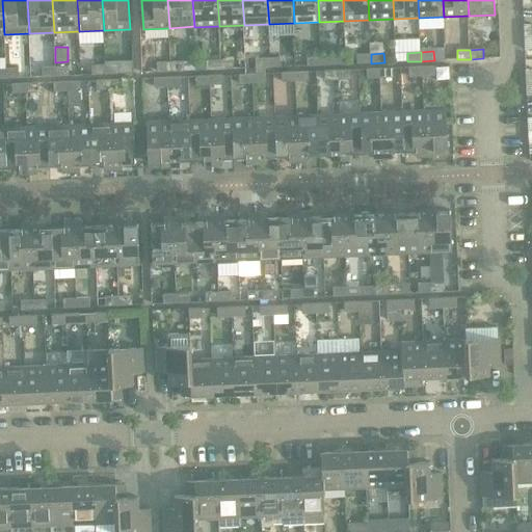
[(371,63),(371,54),(357,55),(357,63),(371,63)]
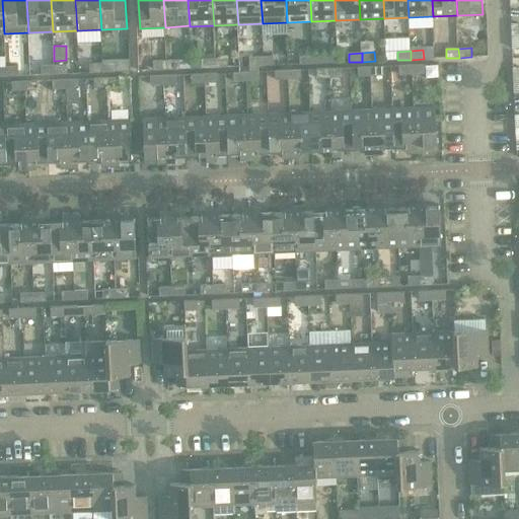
[(325,54),(313,55),(313,64),(326,63),(325,54)]
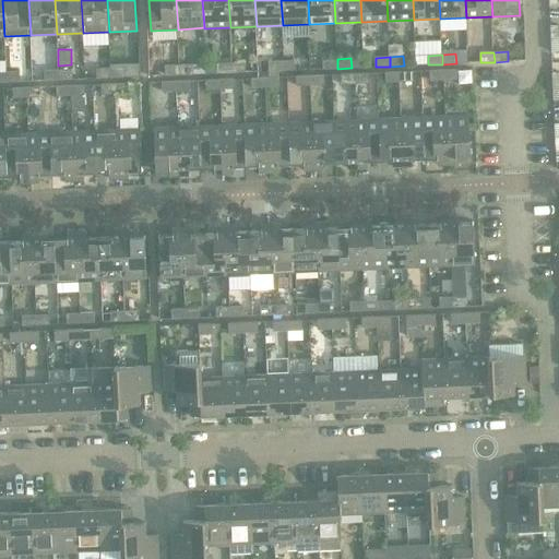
[(337,69),(337,59),(323,60),(324,69),(337,69)]
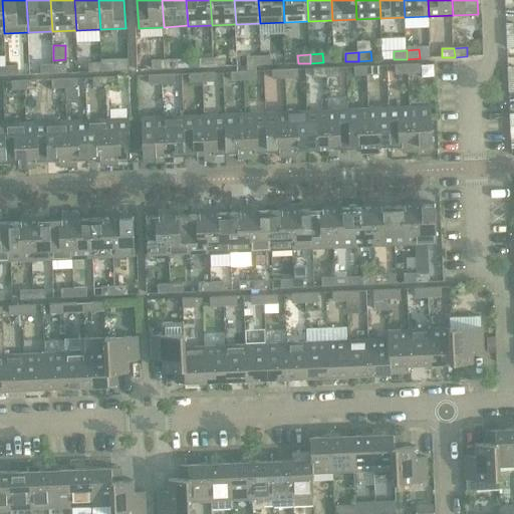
[(247,57),(248,71),(248,72),(257,71),(257,65),(256,65),(256,56),(247,57)]
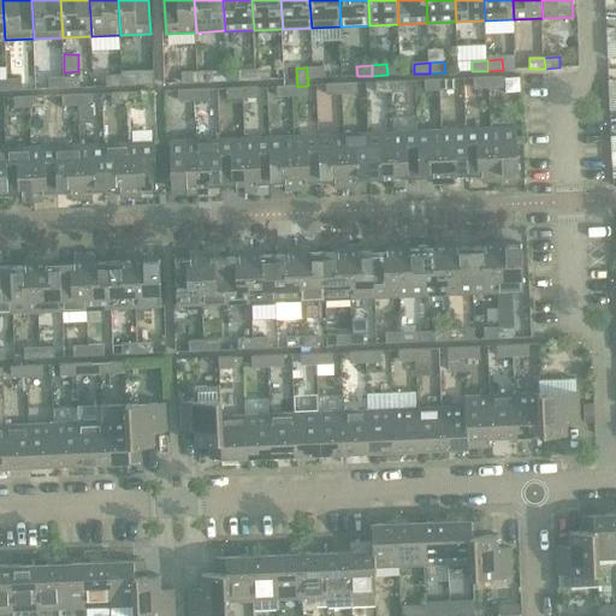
[(325,67),(307,67),(307,78),(308,78),(325,77),(325,67)]
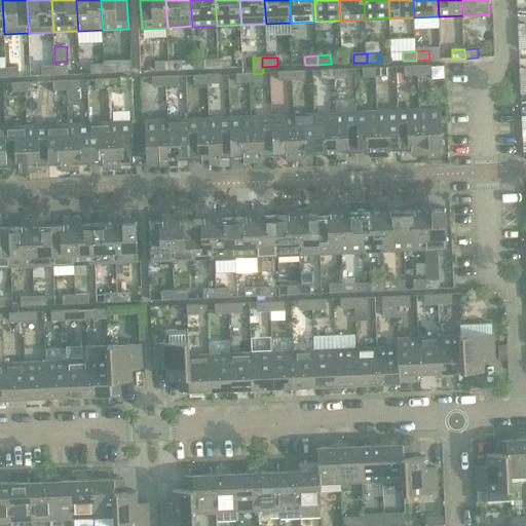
[(231,59),(218,60),(219,69),(231,68),(231,59)]
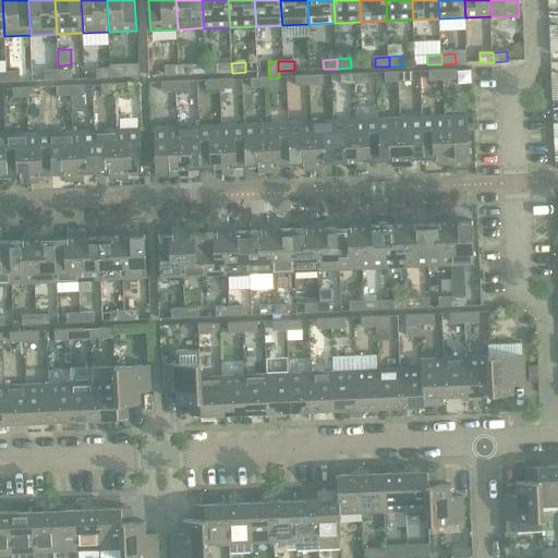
[(232,73),(231,63),(218,64),(218,73),(232,73)]
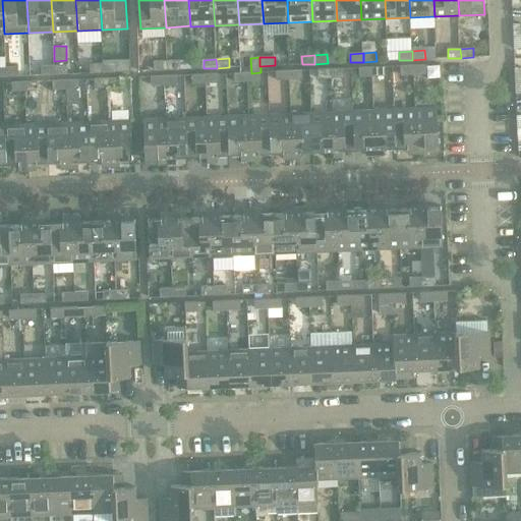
[(180,60),(167,61),(168,70),(180,69),(180,60)]
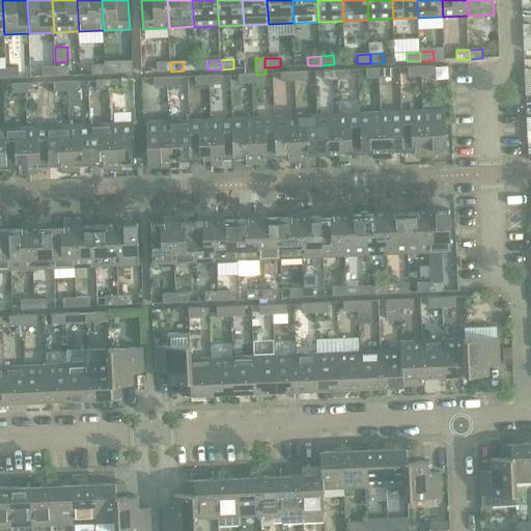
[(171,72),(170,62),(158,63),(158,72),(171,72)]
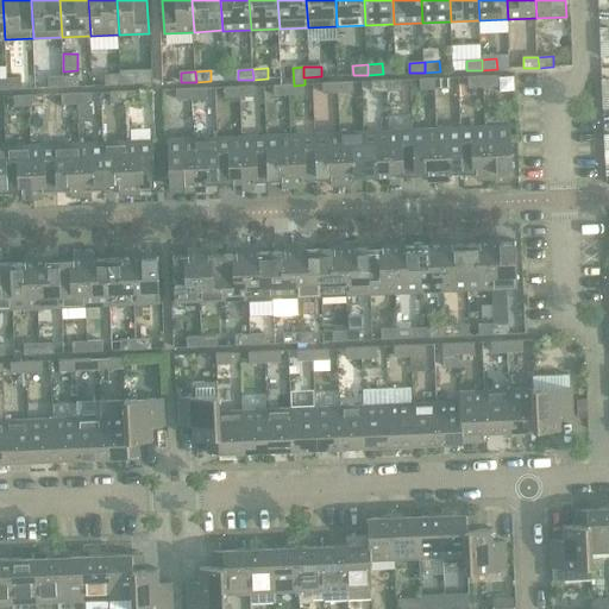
[(136,74),(120,75),(121,85),(136,85),(136,74)]
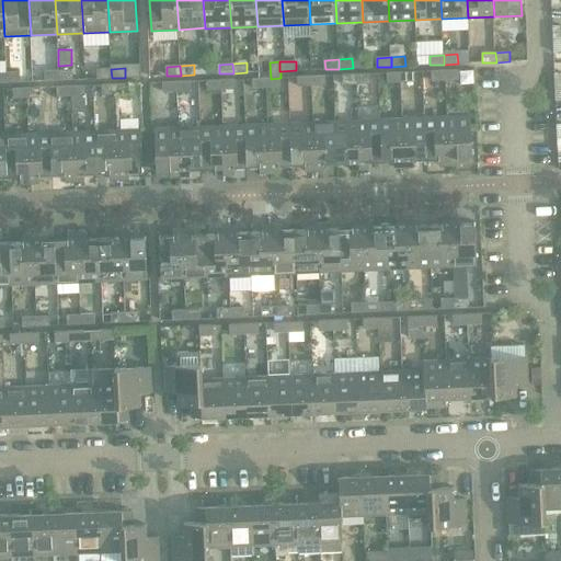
[(112,78),(111,69),(98,69),(98,79),(112,78)]
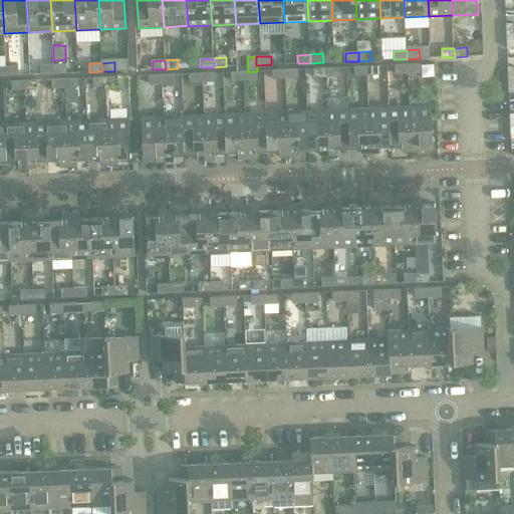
[(66,64),(53,65),(54,73),(66,73),(66,64)]
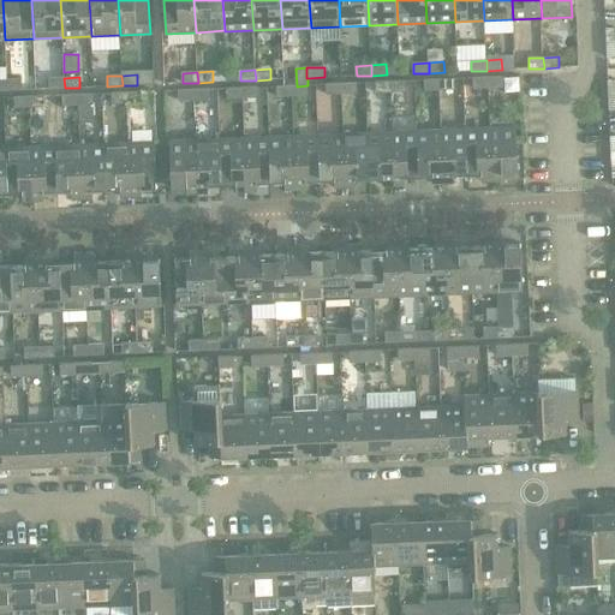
[(503,77),(489,78),(489,89),(503,88),(503,77)]
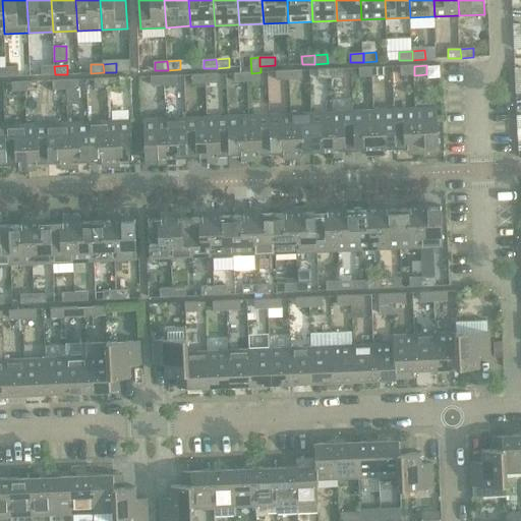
[(55,74),(54,66),(42,66),(42,75),(55,74)]
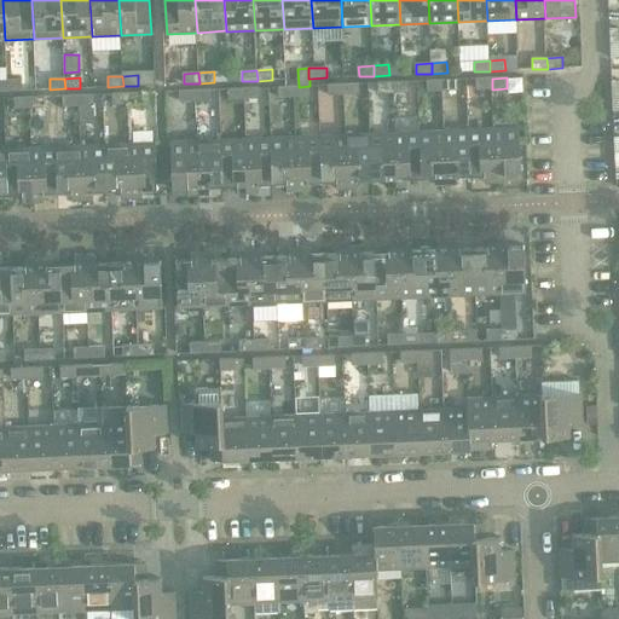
[(492,90),(492,79),(476,79),(476,90),(492,90)]
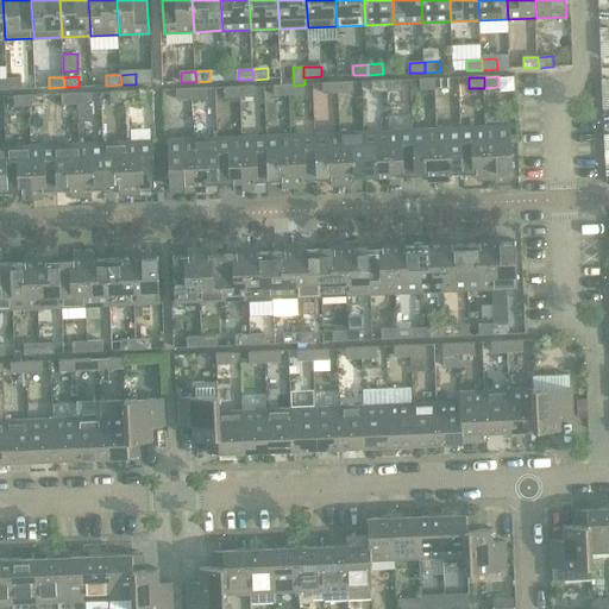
[(22,79),(6,80),(7,90),(22,89),(22,79)]
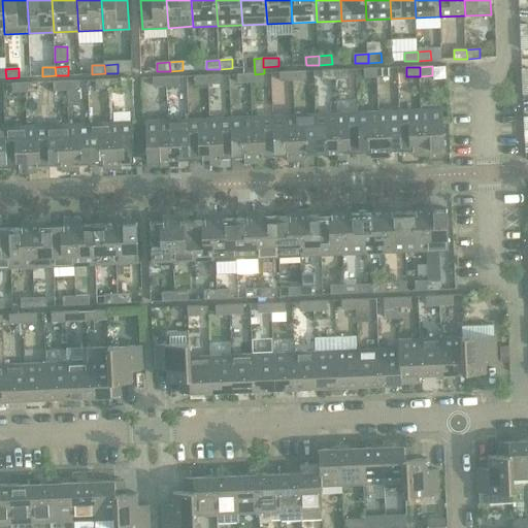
[(377,77),(377,68),(364,69),(365,78),(377,77)]
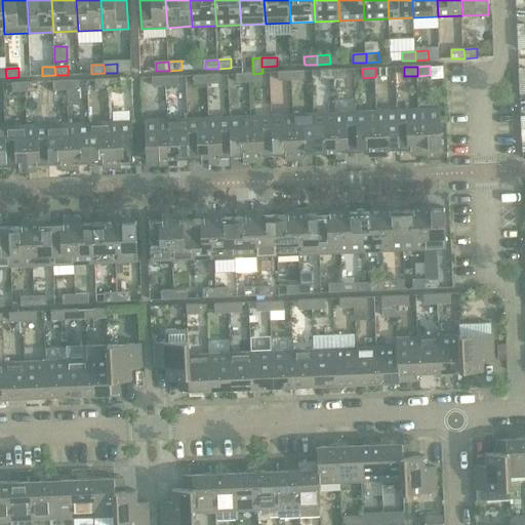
[(388,68),(375,68),(375,77),(389,77),(388,68)]
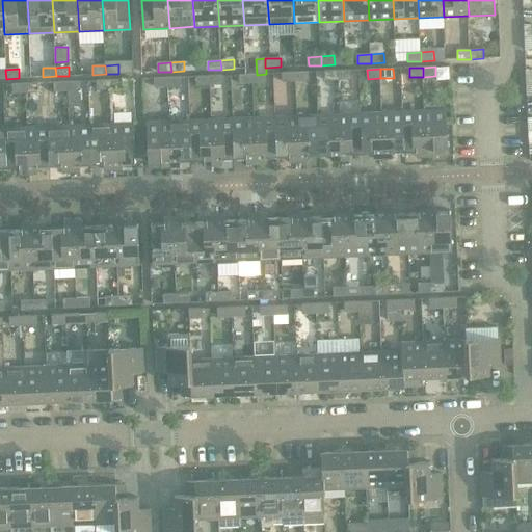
[(351,70),(338,71),(339,80),(351,79),(351,70)]
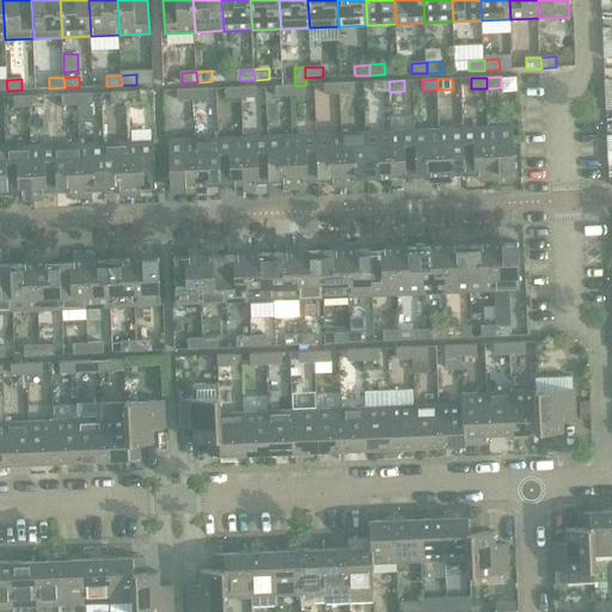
[(390,92),(389,81),(374,83),(374,92),(390,92)]
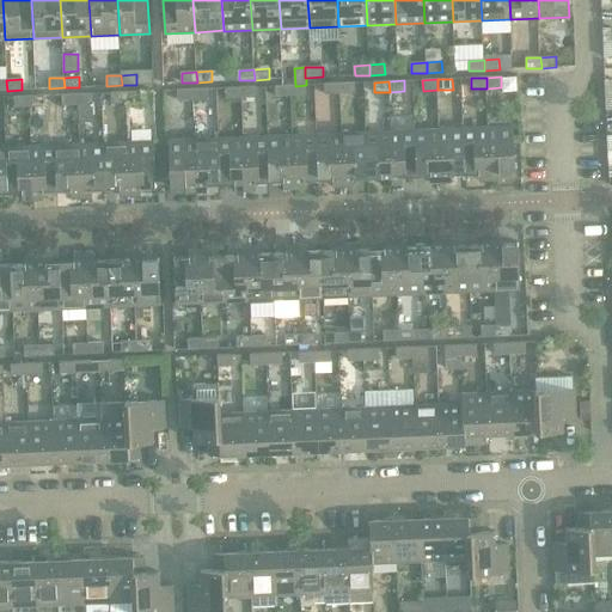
[(355,83),(341,84),(341,95),(355,93),(355,83)]
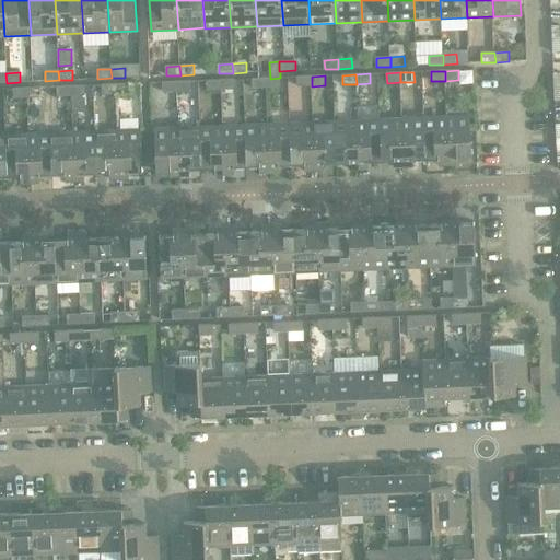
[(312,86),(312,77),(298,77),(298,86),(312,86)]
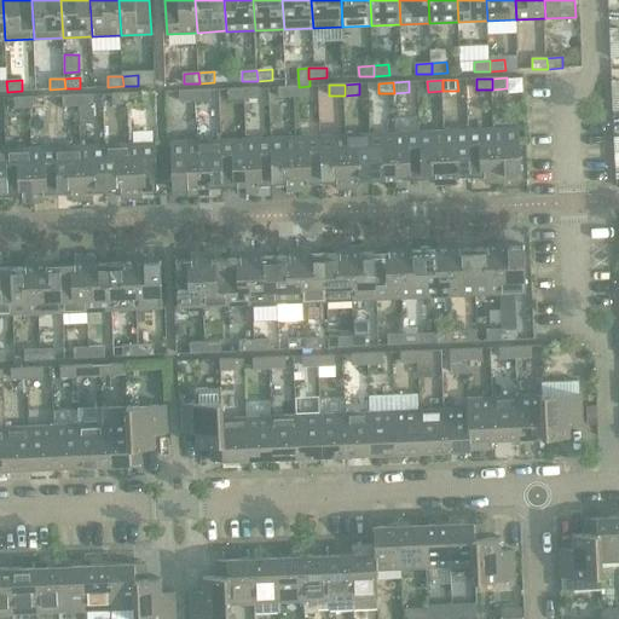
[(299,86),(294,87),(294,97),(310,97),(310,86),(299,87),(299,86)]
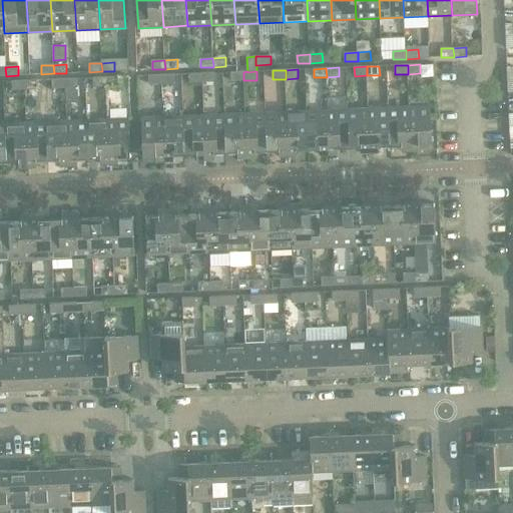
[(243,80),(243,72),(230,72),(231,81),(243,80)]
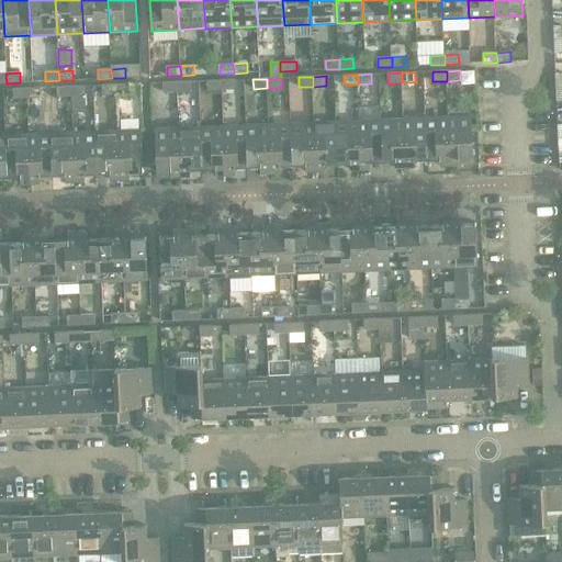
[(222,90),(222,80),(208,81),(209,91),(222,90)]
